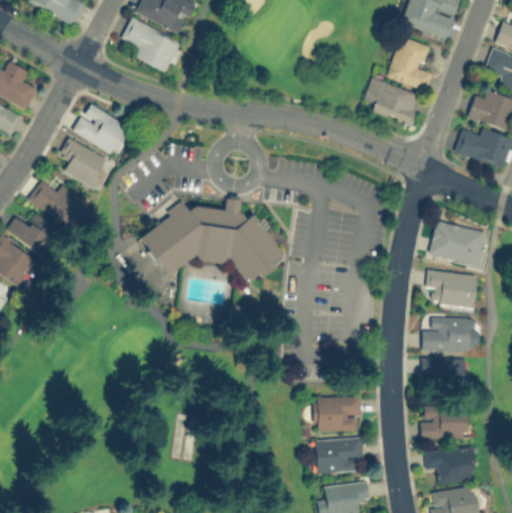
[(28,0),(28,2),(75,25),(87,0),(28,0)]
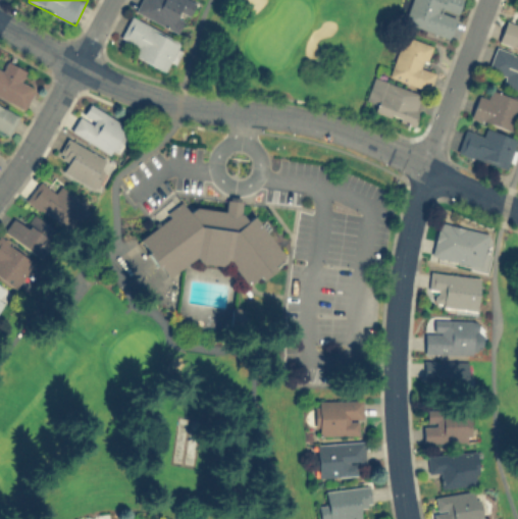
[(182,35),(197,3),(190,0),(143,0),(137,14),(182,35)]
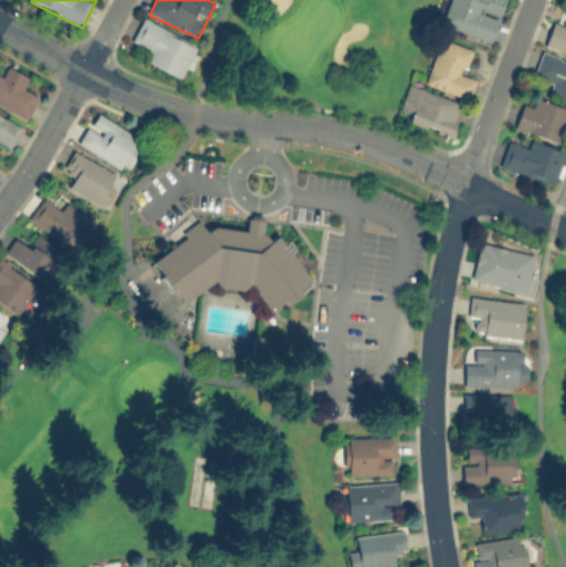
[(495,44),(508,0),(451,0),(443,28),(495,44)]
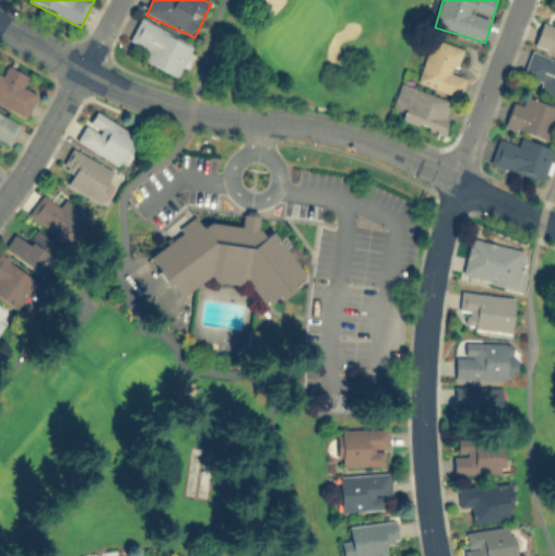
[(145,61),(178,78),(182,68),(187,70),(198,48),(143,20),(131,40),(151,51),(145,61)]
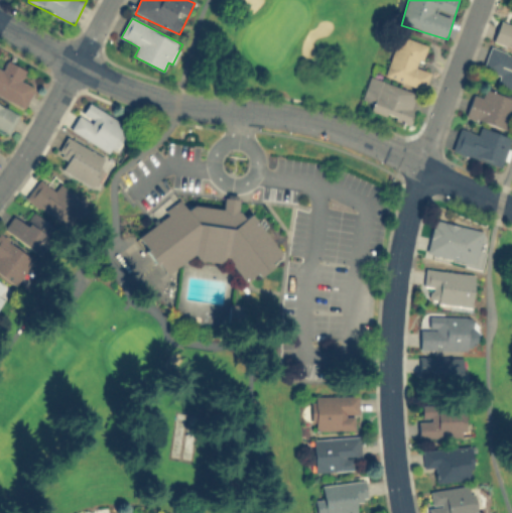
[(511,25),(501,22),(495,44),(511,49),(511,25)]
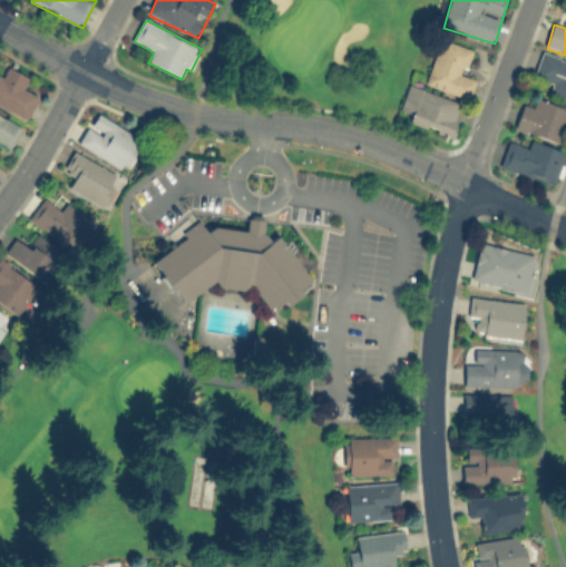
[(476,51),(442,40),(426,87),(471,103),(478,81),(467,78),(476,51)]
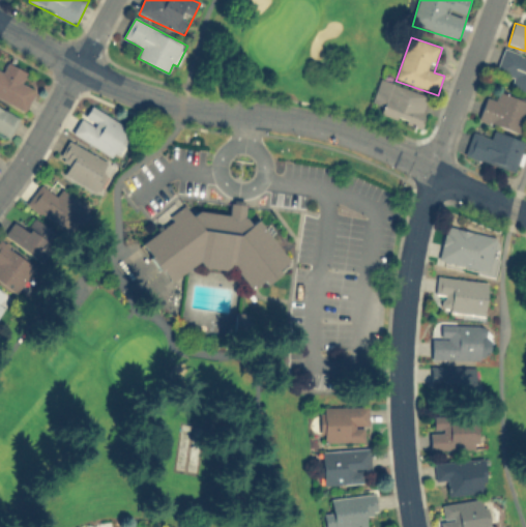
[(518,79),(515,89),(525,93),(525,58),(505,51),(498,71),(518,79)]
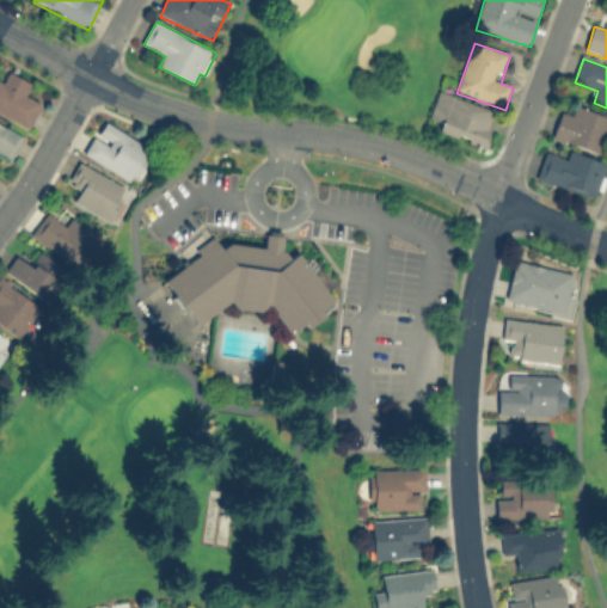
[(0,114),(32,130),(44,105),(28,98),(35,85),(12,74),(6,85),(0,81),(0,114)]
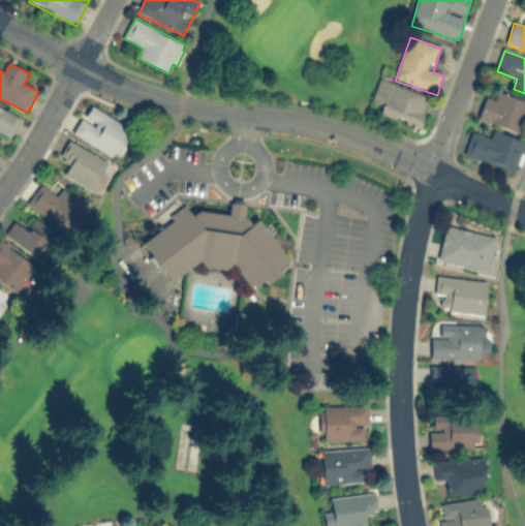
[(380,116),(422,129),(432,96),(380,80),(373,103),(383,106),(380,116)]
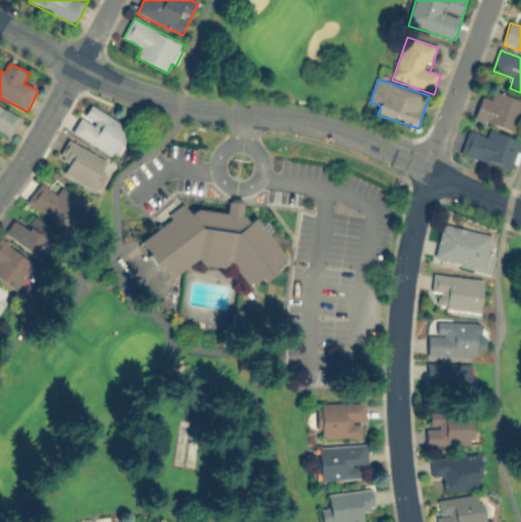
[(520,99),(496,93),(494,102),(482,98),(476,121),(520,133),(520,99)]
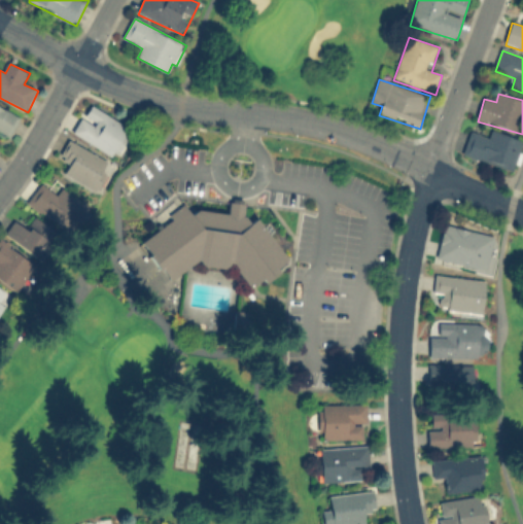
[(118,160),(134,130),(90,105),(73,135),(118,160)]
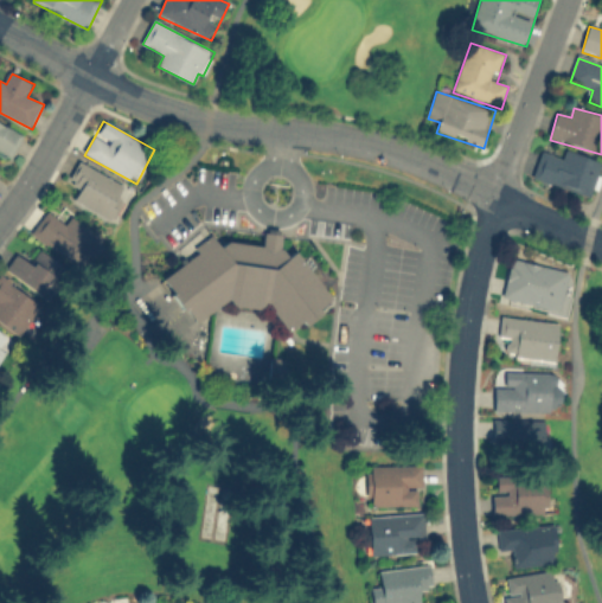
[(0,159),(10,164),(24,135),(0,123),(0,159)]
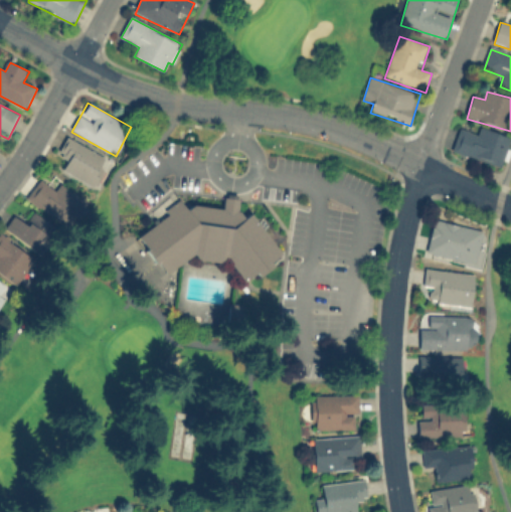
[(479,136),(460,131),(453,154),(505,169),(510,152),(510,137),(481,129),(479,136)]
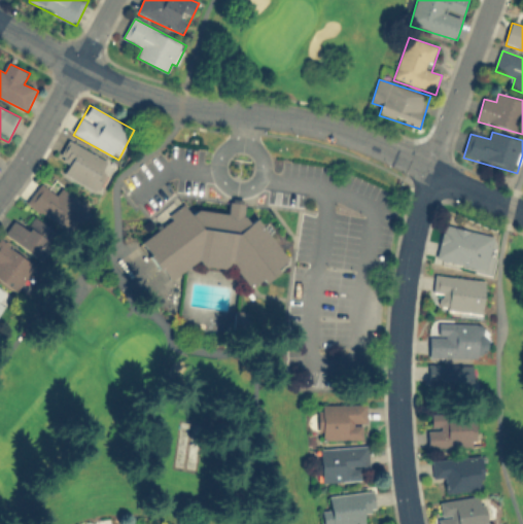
[(65,176),(100,194),(114,165),(70,142),(61,160),(70,165),(65,176)]
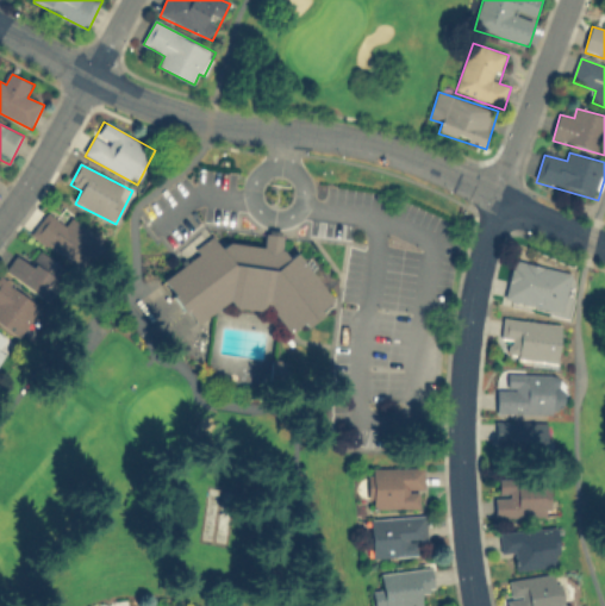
[(74,219),(69,227),(49,214),(33,237),(83,270),(104,239),(74,219)]
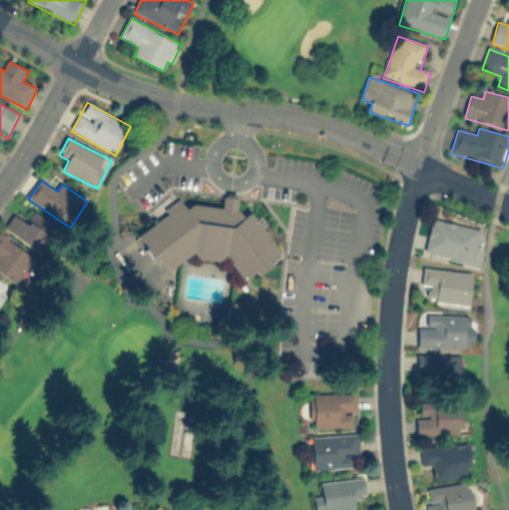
[(195,205),(223,209),(224,197),(227,198),(228,195),(238,196),(238,199),(240,199),(238,211),(240,211),(245,218),(252,213),(283,255),(271,263),(273,266),(259,276),(257,273),(244,282),(227,258),(220,263),(200,260),(195,252),(166,274),(158,262),(155,264),(146,250),(148,248),(139,236),(168,215),(165,211),(180,200),(188,210),(195,205)]
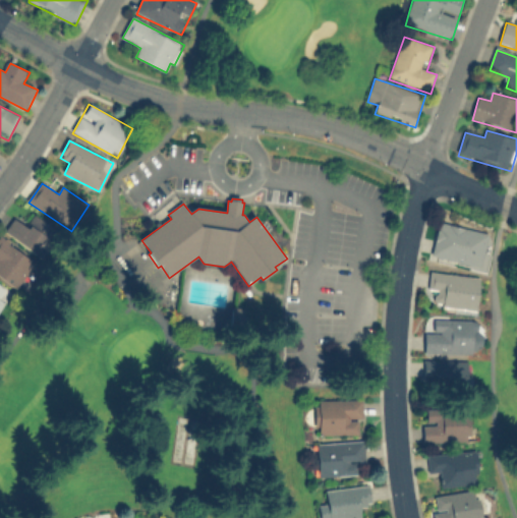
[(29,225),(17,217),(6,233),(44,260),(62,234),(36,216),(29,225)]
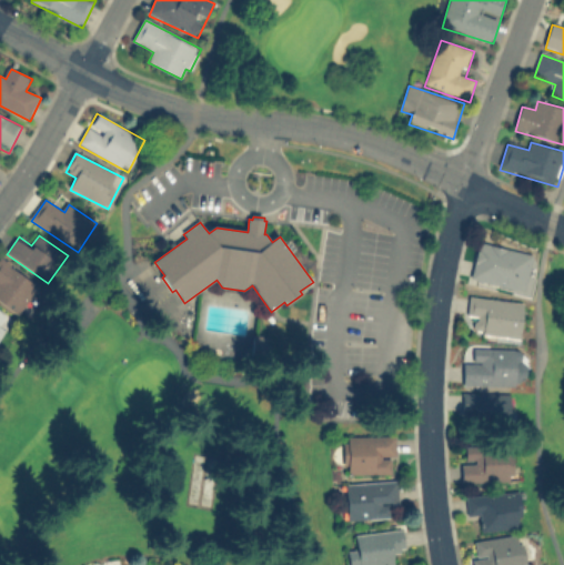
[(527,292),(534,253),(480,244),(472,282),(527,292)]
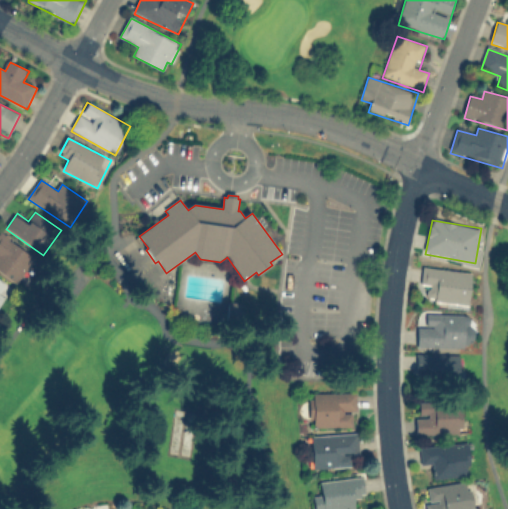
[(0,273),(18,286),(37,257),(0,233),(0,273)]
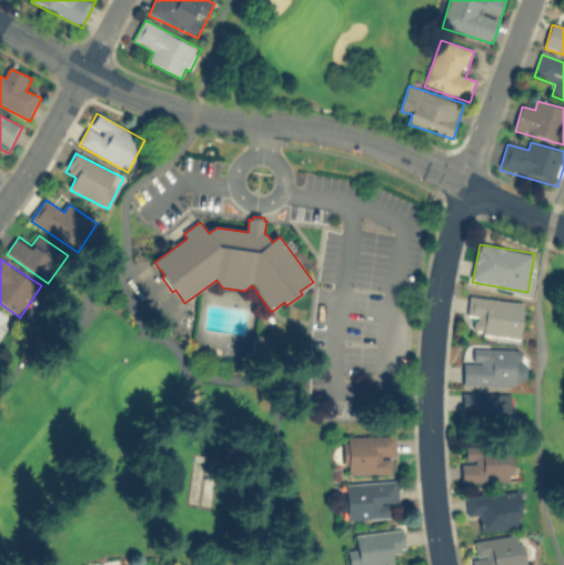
[(477,335),(522,341),(526,304),(471,298),(469,321),(479,322),(477,335)]
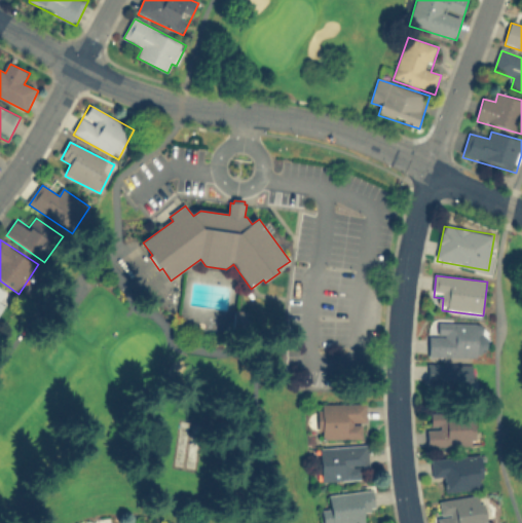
[(430,359),(487,359),(488,325),(440,324),(440,335),(431,335),(430,359)]
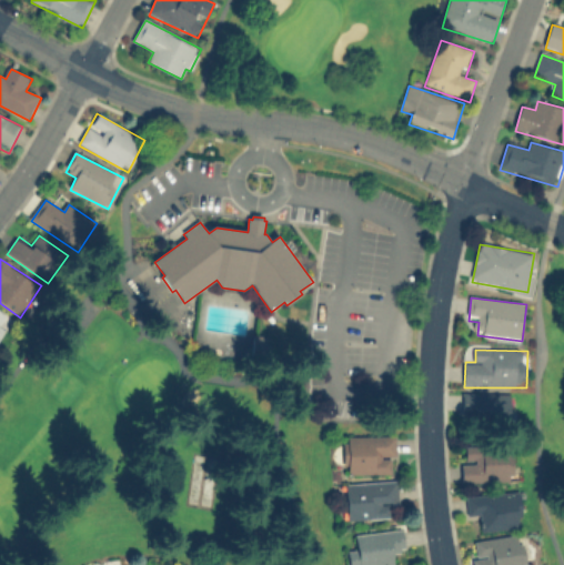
[(511,394),(464,394),(464,423),(511,423),(511,394)]
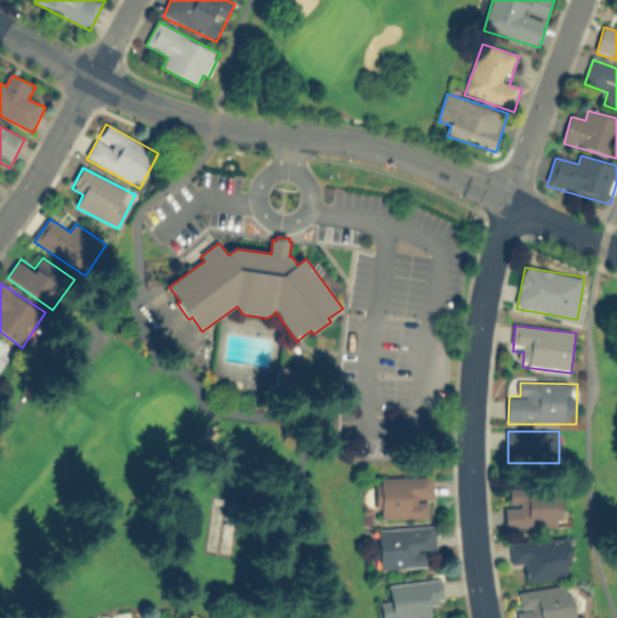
[(378,478),(378,520),(434,520),(434,478),(378,478)]
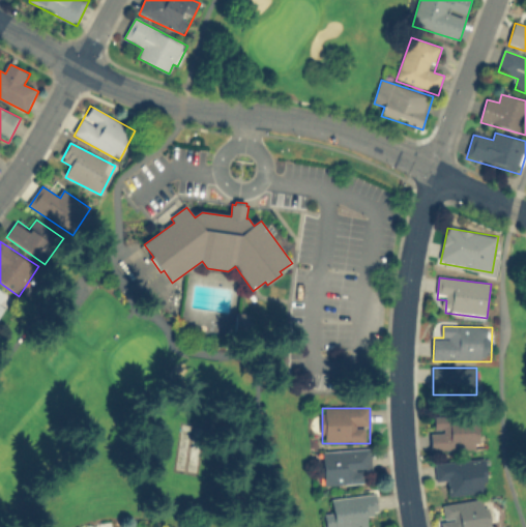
[(479,417),(432,417),(432,450),(479,450),(479,417)]
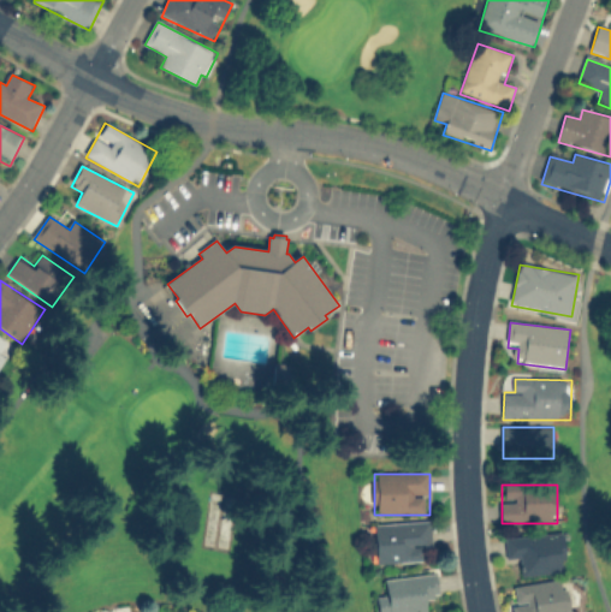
[(425,552),(433,551),(432,523),(377,526),(378,565),(425,563),(425,552)]
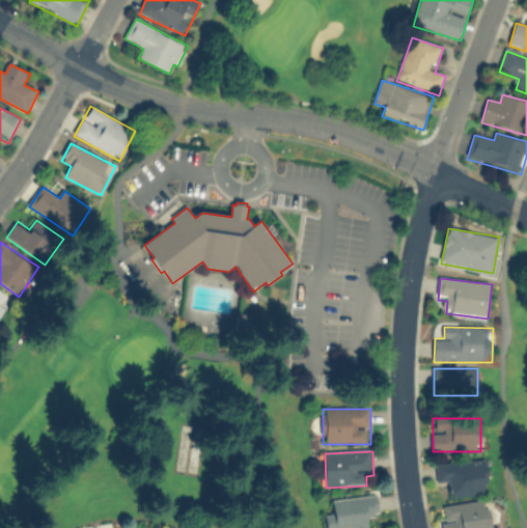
[(489,494),(487,461),(437,465),(439,487),(451,485),(452,498),(489,494)]
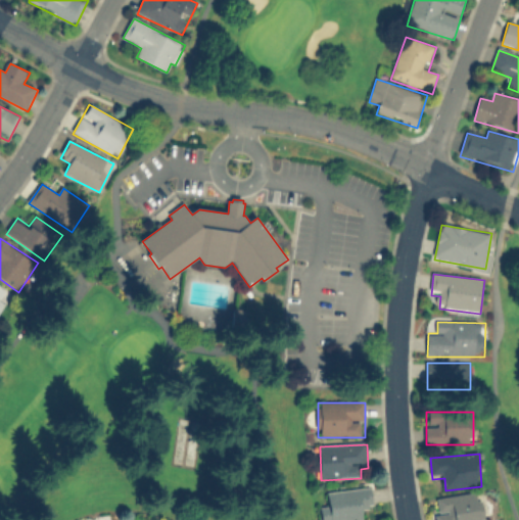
[(373,488),(330,493),(331,506),(322,507),(323,519),(376,519),(373,488)]
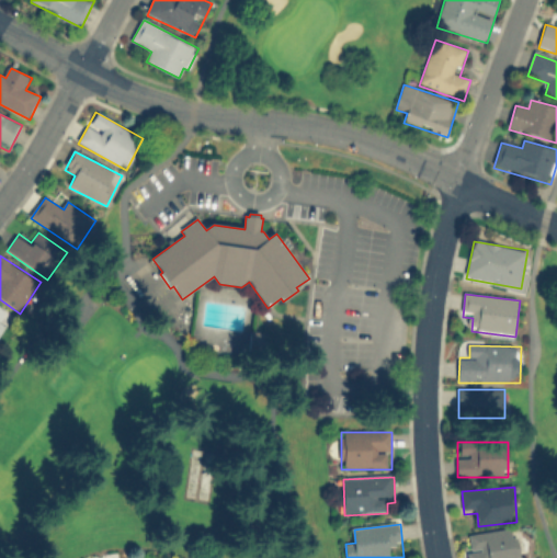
[(520,557),(516,530),(466,536),(468,557),(520,557)]
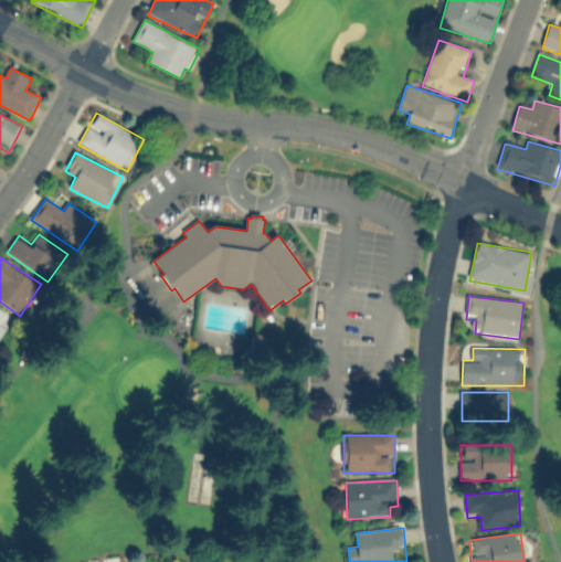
All buildings are outlined.
